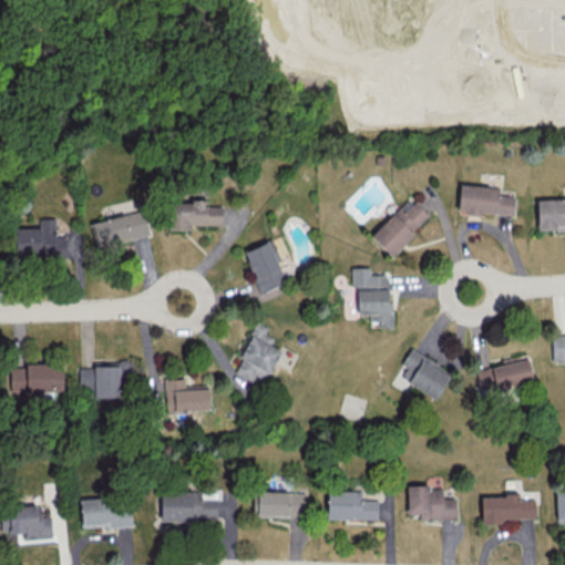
[(515,198),(501,197),(501,188),(461,187),(460,214),(514,216),(515,198)]
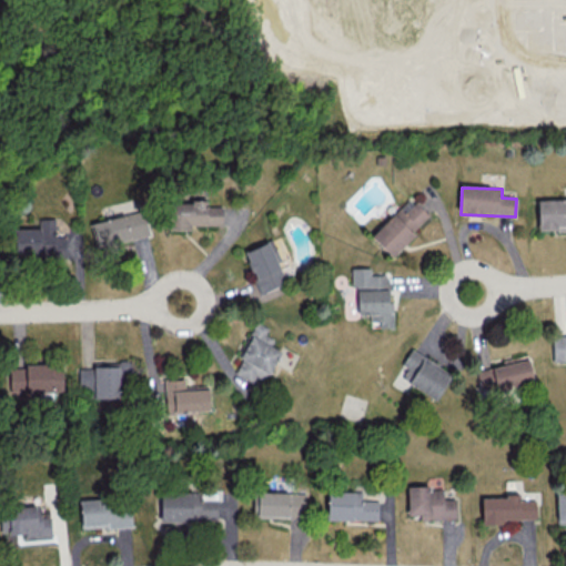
[(223,208),(208,208),(209,193),(194,192),(193,205),(170,204),(170,231),(193,232),(193,226),(223,228),(223,208)]
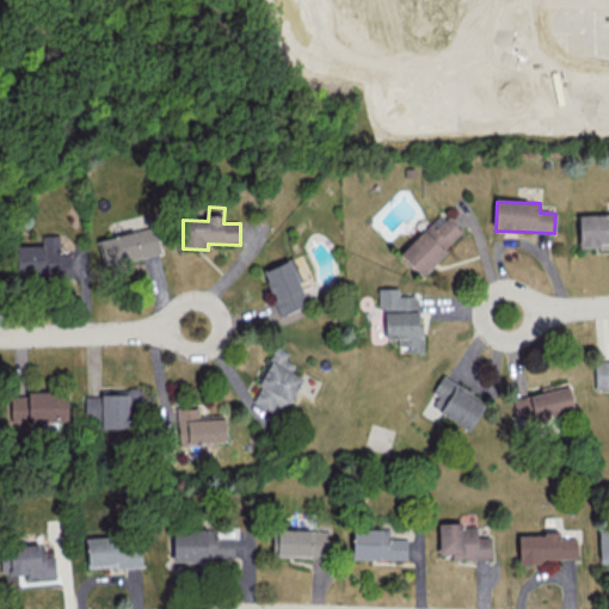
[(401,256),(423,277),(465,235),(443,214),(401,256)]
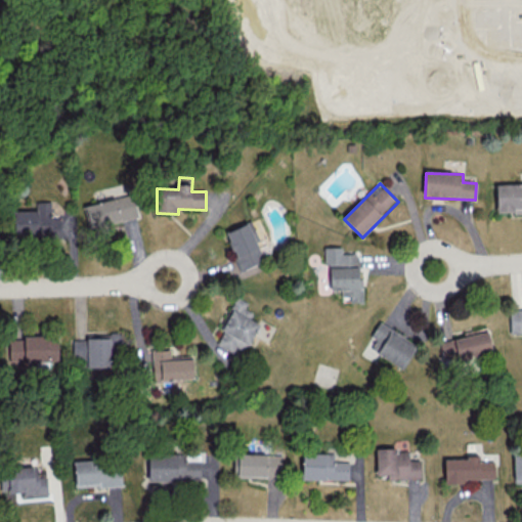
[(497,186),(498,215),(521,214),(521,185),(497,186)]
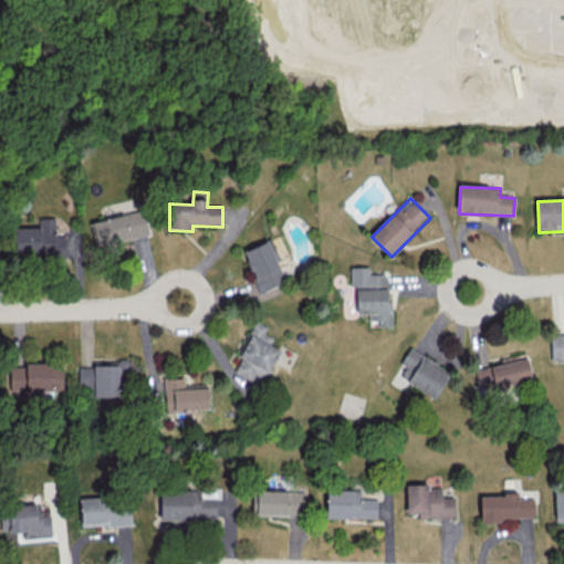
[(93,222),(100,248),(149,237),(144,211),(93,222)]
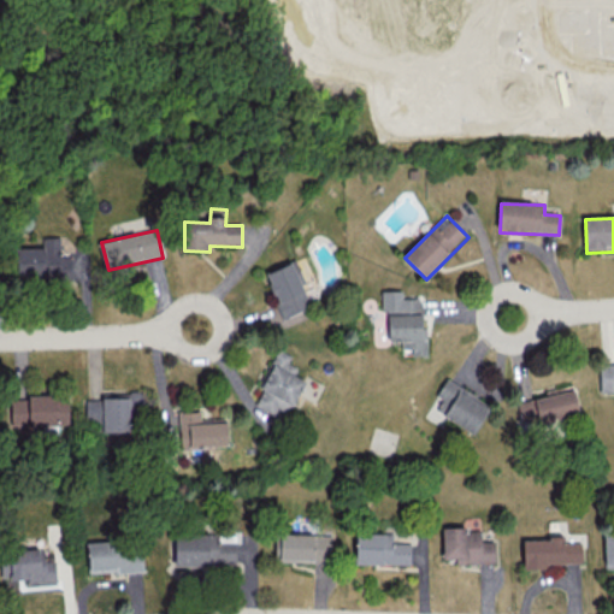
[(19,251),(19,278),(74,278),(72,259),(62,259),(62,240),(43,240),(43,251),(19,251)]
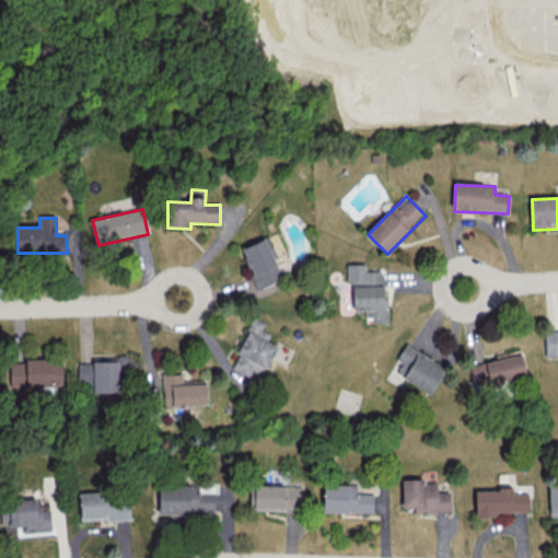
[(285,280),(267,239),(242,250),(259,291),(285,280)]
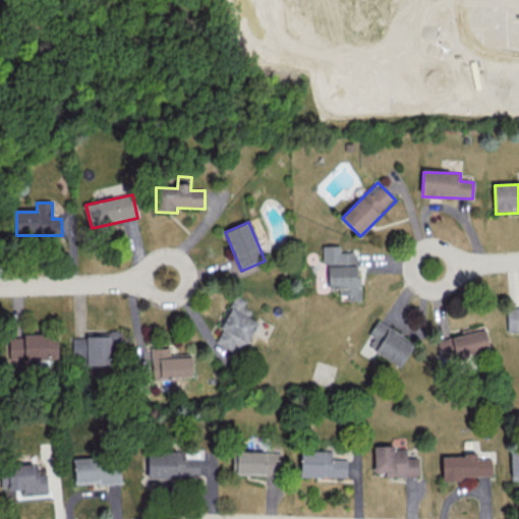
[(330,290),(340,290),(340,296),(349,296),(349,302),(362,302),(361,288),(357,288),(357,253),(341,253),(341,247),(324,247),(324,265),(329,265),(330,290)]
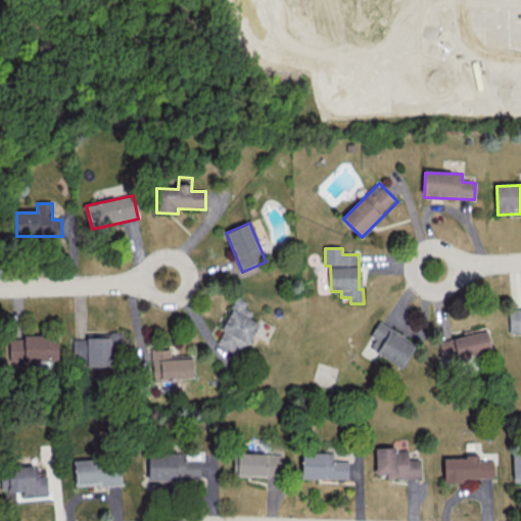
[(248,303),(238,298),(216,343),(243,358),(259,325),(250,320),(253,314),(245,310),(248,303)]
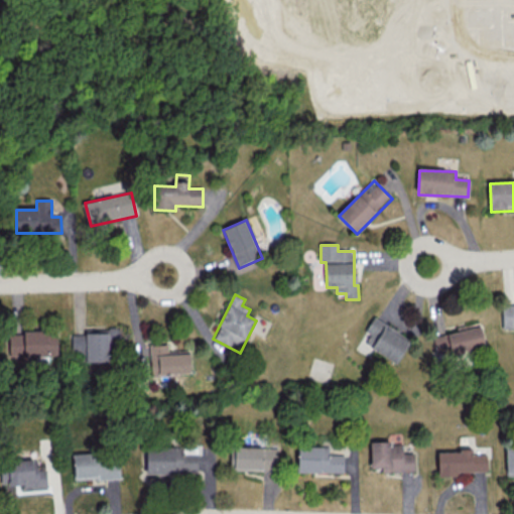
[(397,365),(412,341),(375,318),(366,333),(371,337),(366,345),(397,365)]
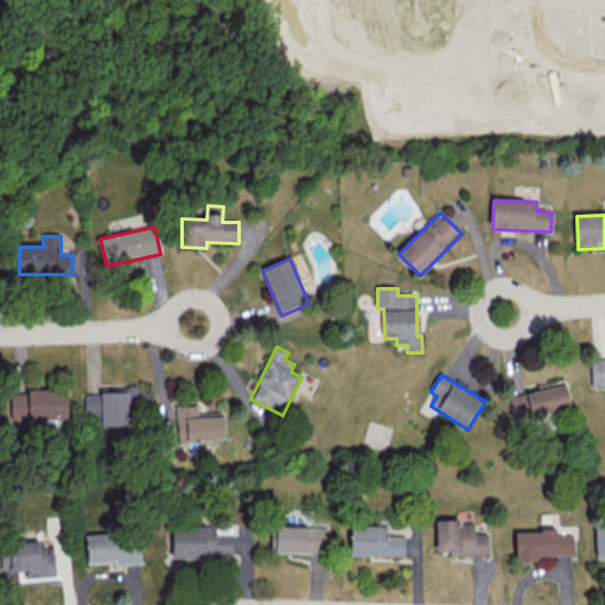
[(510,396),(515,416),(532,413),(533,419),(572,409),(566,383),(510,396)]
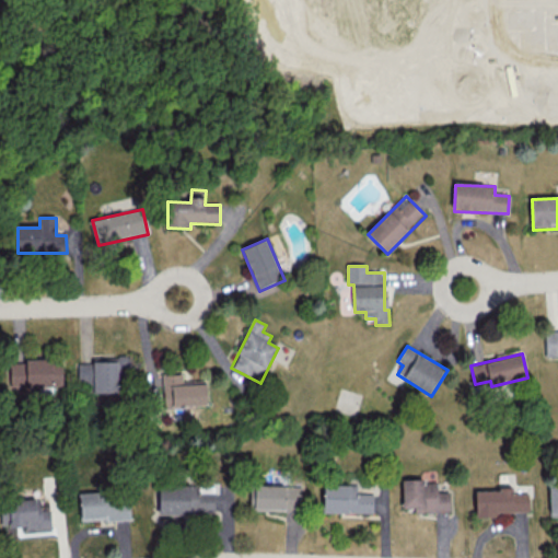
[(79,364),(79,386),(88,385),(88,394),(118,394),(118,380),(131,380),(131,358),(93,359),(94,364),(79,364)]
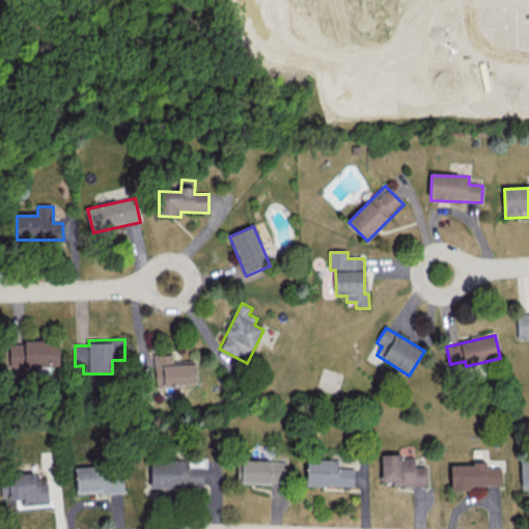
[(11,368),(60,367),(60,341),(10,342),(11,368)]
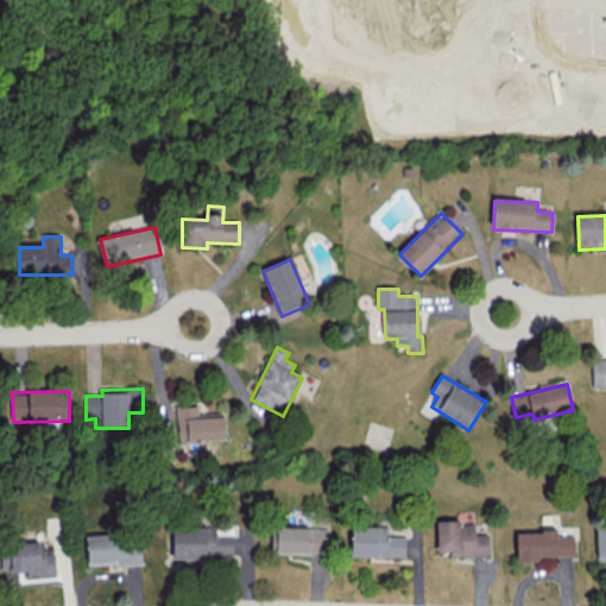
[(226,442),(225,418),(200,420),(199,408),(178,409),(180,443),(226,442)]
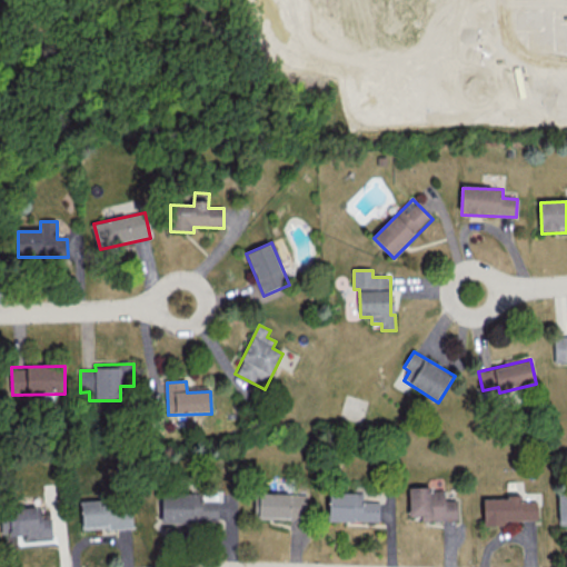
[(421,523),(459,521),(458,500),(445,501),(445,489),(409,490),(410,518),(421,517),(421,523)]
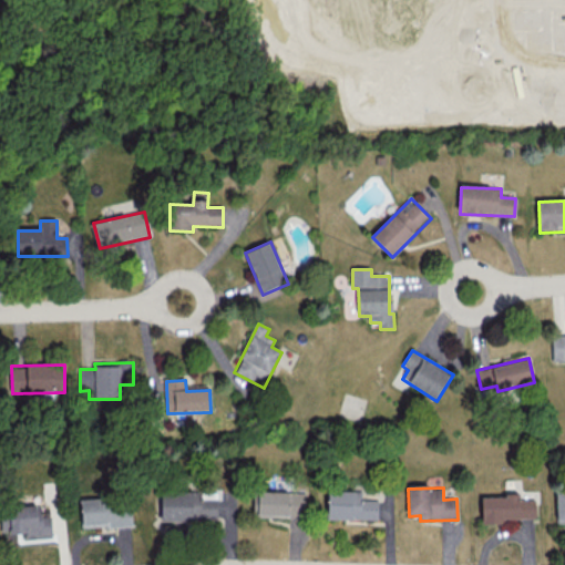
[(328,521),(379,522),(379,502),(363,502),(363,493),(329,492),(328,521)]
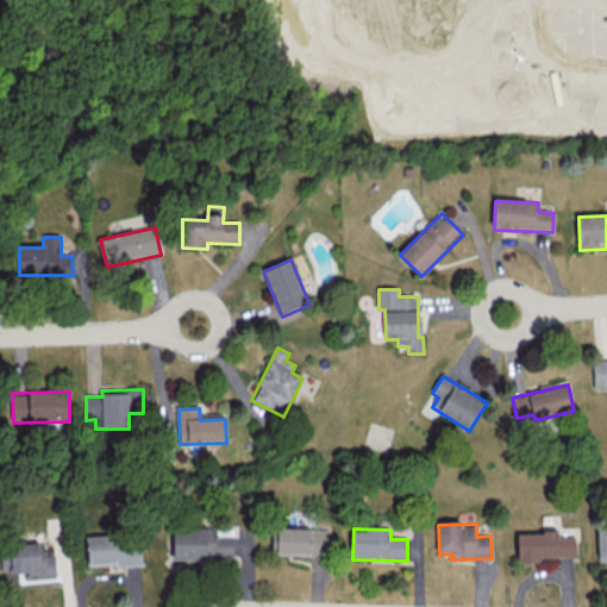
[(217,531),(175,530),(174,562),(208,563),(208,557),(235,557),(235,537),(217,537),(217,531)]
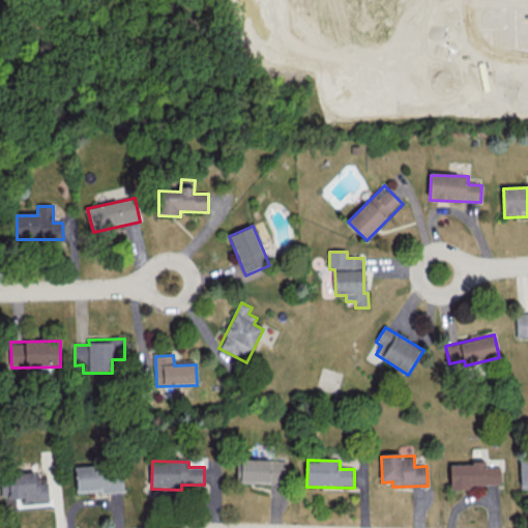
[(285,486),(286,462),(242,461),(241,485),(285,486)]
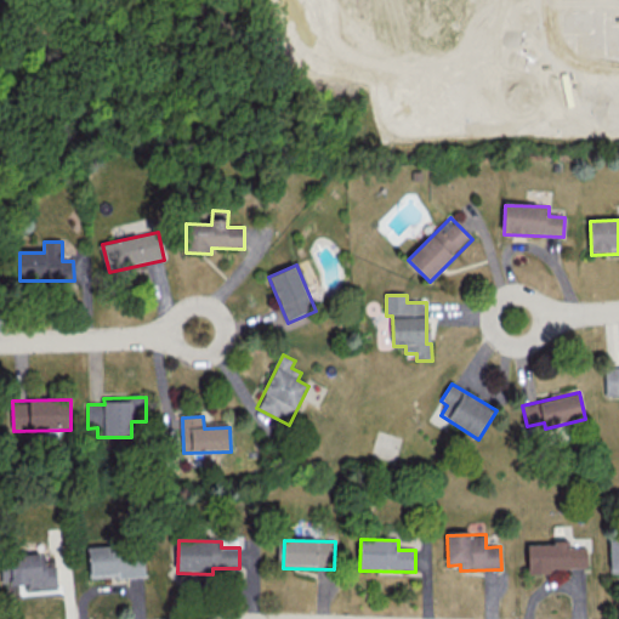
[(529,575),(552,575),(552,569),(589,569),(588,549),(569,549),(569,543),(555,543),(555,546),(528,546),(529,575)]
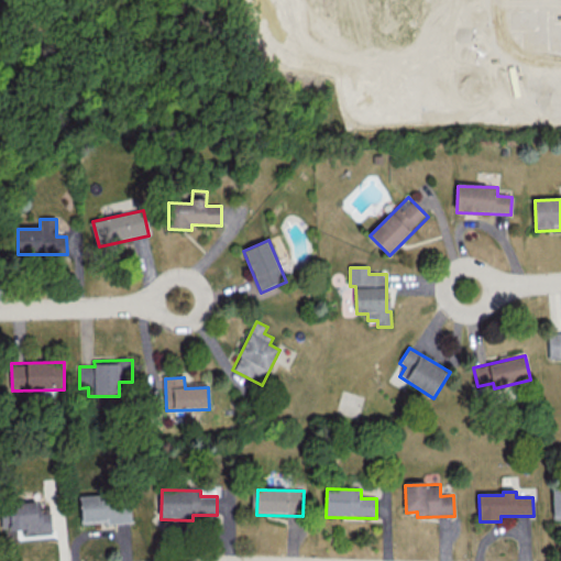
[(83,525),(132,524),(131,495),(81,497),(83,525)]
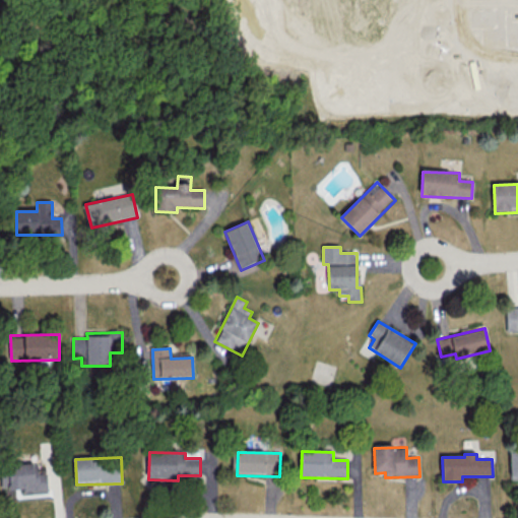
[(48,474),(41,475),(40,464),(8,466),(8,474),(2,474),(2,491),(23,490),(24,494),(49,492),(48,474)]
